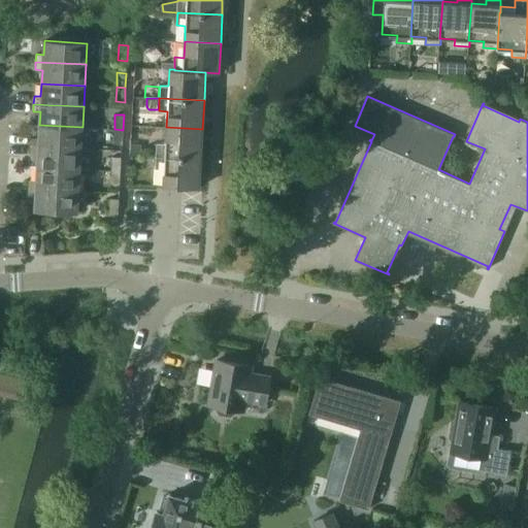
[(31,138),(31,145),(81,149),(83,127),(39,125),(38,138),(31,138)]
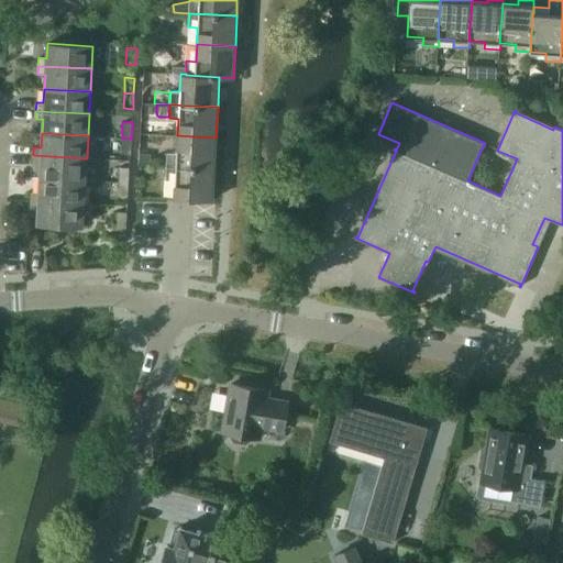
[(167,153),(166,166),(214,168),(216,138),(177,135),(176,153),(167,153)]
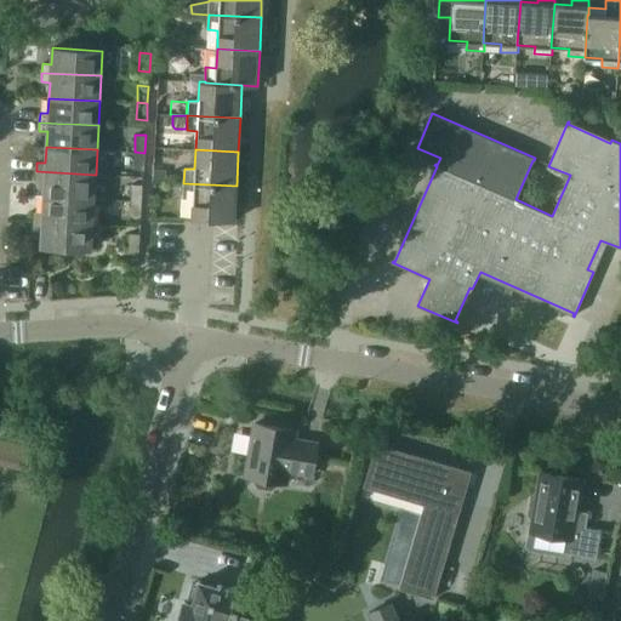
[(144,153),(135,152),(134,169),(143,170),(144,153)]
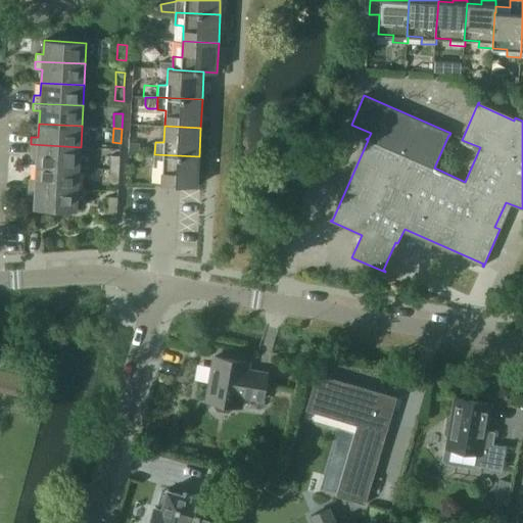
[(130,143),(129,152),(139,153),(140,144),(130,143)]
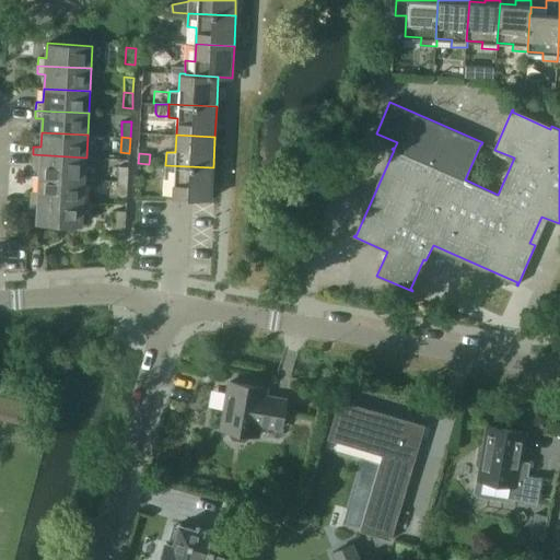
[(39,163),(39,177),(84,179),(86,158),(33,154),(33,163),(39,163)]
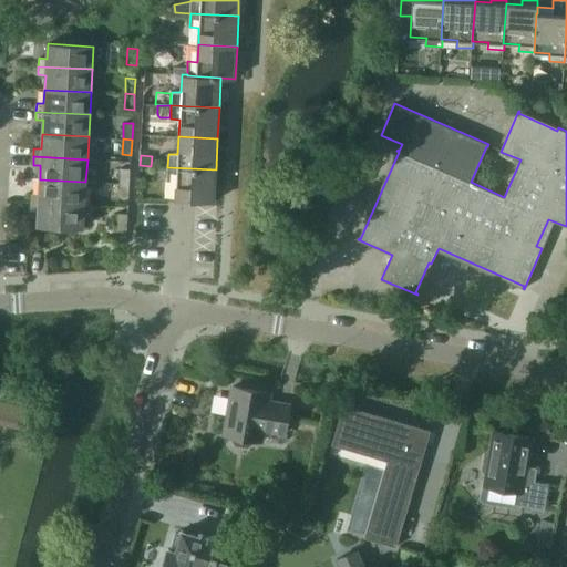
[(216,169),(167,167),(166,181),(176,181),(175,199),(214,202),(216,169)]
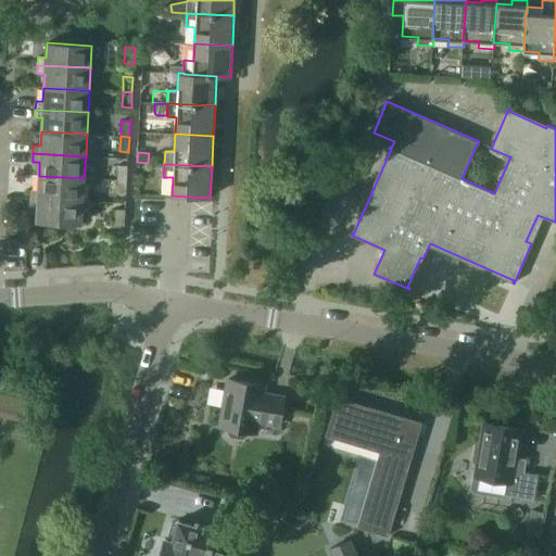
[(118,165),(117,180),(127,180),(128,165),(118,165)]
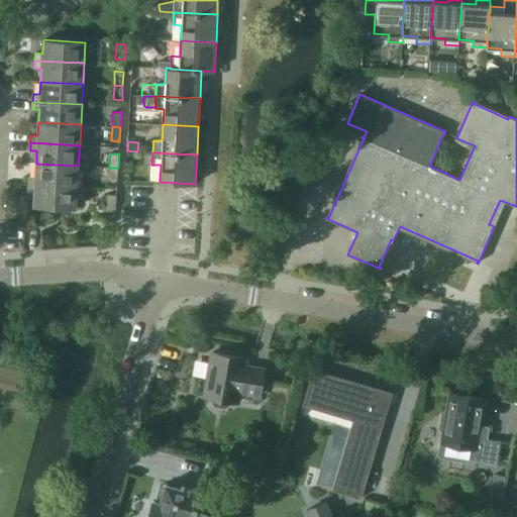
[(28,177),(28,184),(77,187),(78,166),(36,164),(35,177),(28,177)]
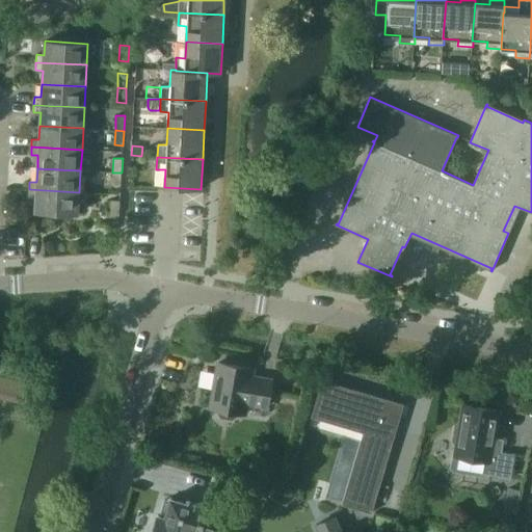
[(122,173),(112,173),(111,187),(121,187),(122,173)]
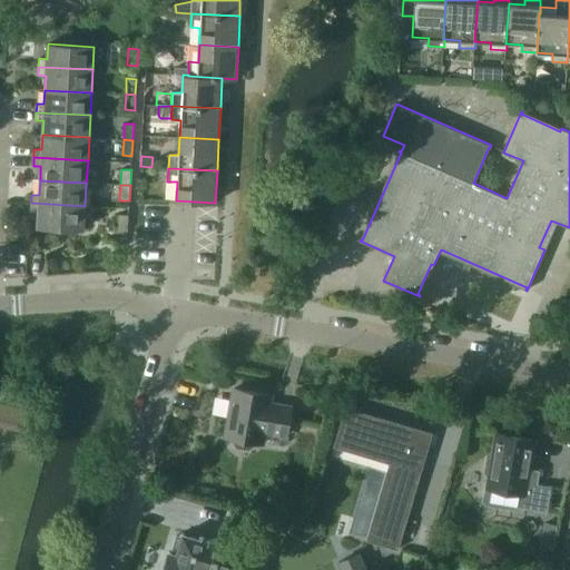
[(85,206),(31,203),(30,210),(38,212),(38,226),(84,229),(85,206)]
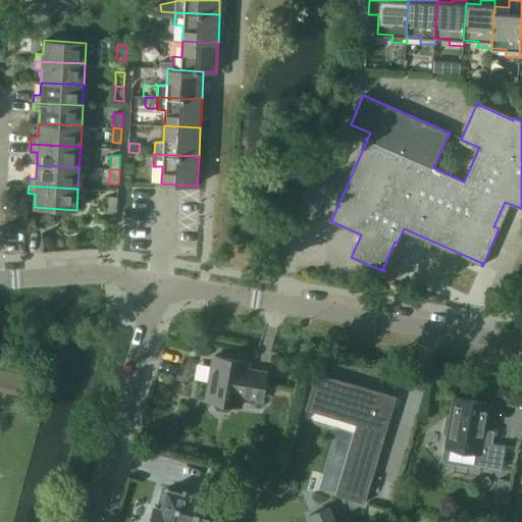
[(117,197),(109,196),(108,211),(117,212),(117,197)]
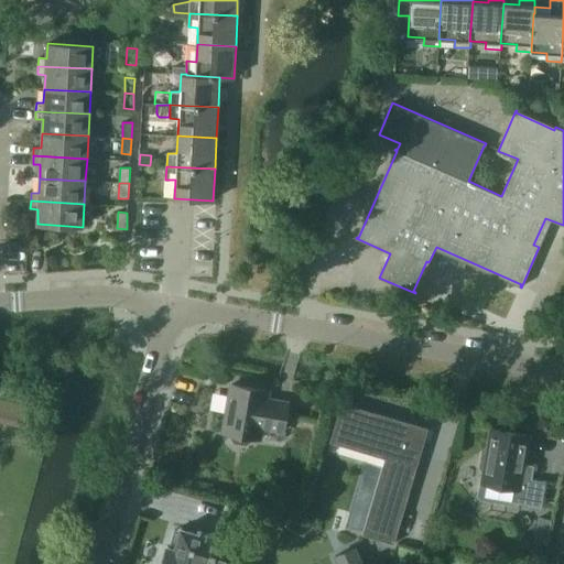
[(0,396),(41,405),(44,390),(0,379),(0,396)]
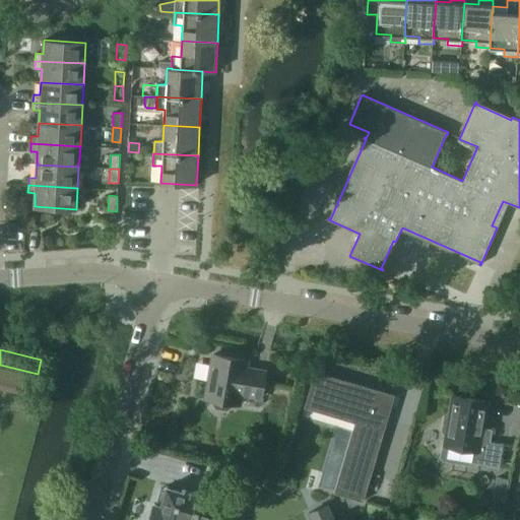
[(213,354),(206,399),(212,400),(216,406),(225,407),(233,403),(240,404),(241,394),(261,397),(265,372),(246,369),(247,361),(213,354)]
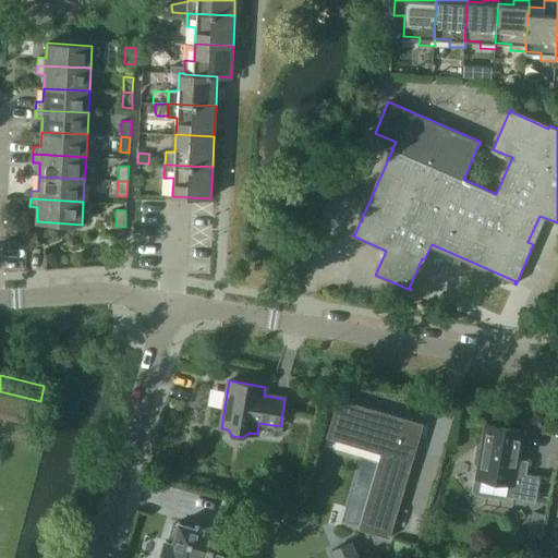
[(0,416),(22,423),(27,401),(0,395),(0,416)]
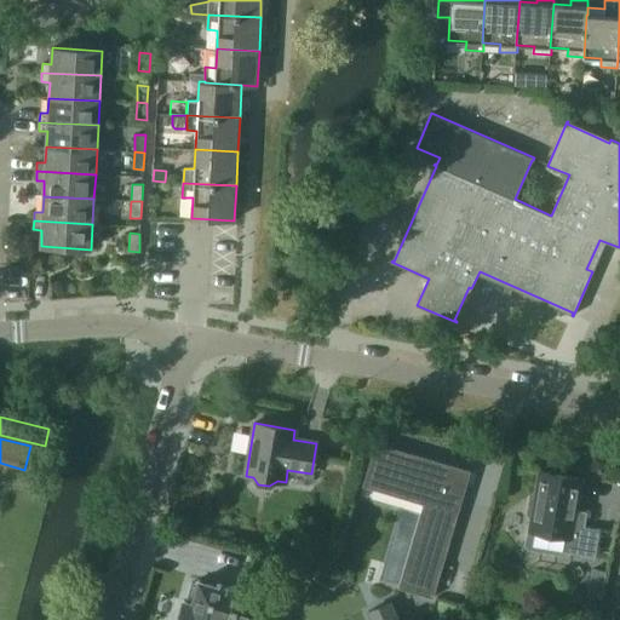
[(406,483),(428,489),(420,516),(400,586),(399,586),(399,587),(432,598),(434,596),(432,596),(465,484),(465,483),(468,472),(470,472),(470,471),(375,442),(374,445),(377,446),(373,457),(372,457),(368,471),(368,472),(366,481),(384,486),(384,487),(403,493),(406,483)]
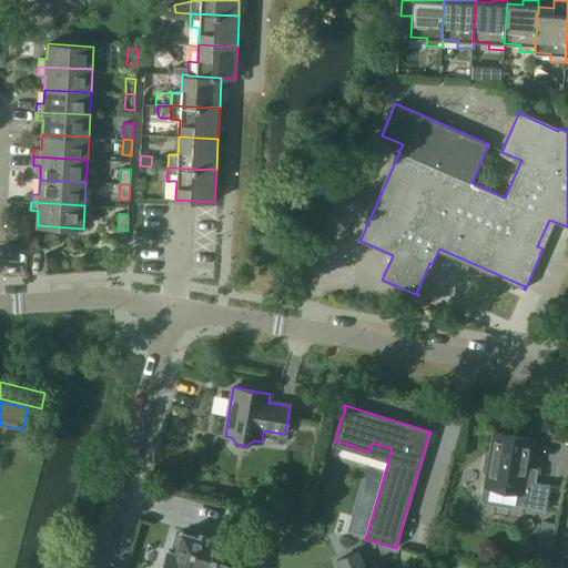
[(538,469),(527,467),(531,439),(495,433),(493,450),(487,454),(484,470),(488,476),(484,500),(545,511),(549,485),(536,483),(538,469)]
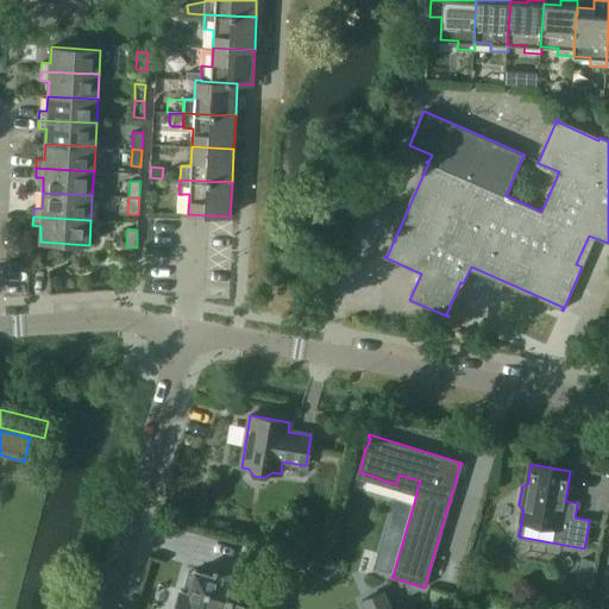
[(264,550),(262,560),(271,563),(274,552),(264,550)]
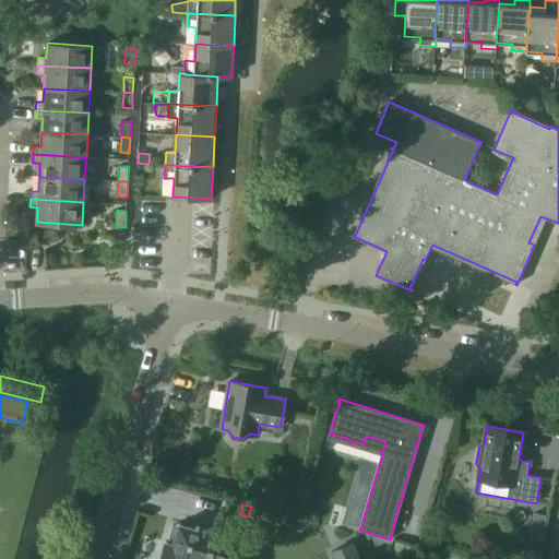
[(165,542),(159,558),(223,558),(229,538),(212,534),(213,531),(198,526),(197,530),(179,524),(179,527),(174,544),(168,543),(165,542)]
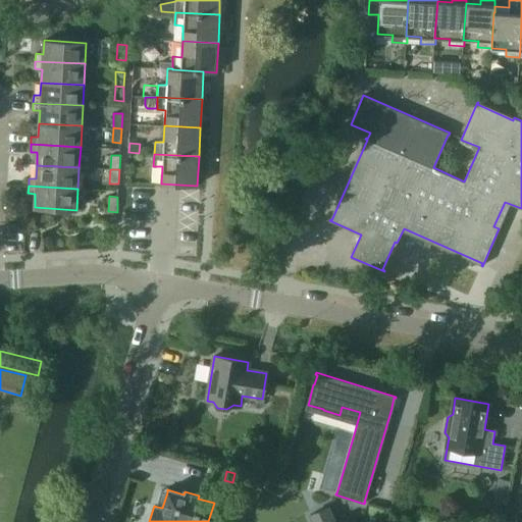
[(348,521),(347,519),(340,521),(334,521),(329,508),(310,515),(313,521),(348,521)]
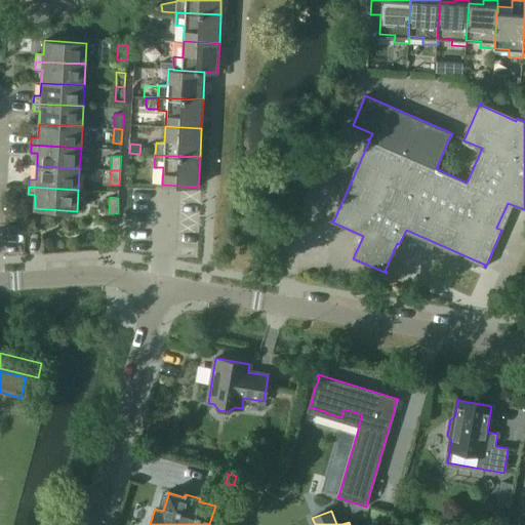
[(495,516),(493,524),(508,524),(510,520),(495,516)]
